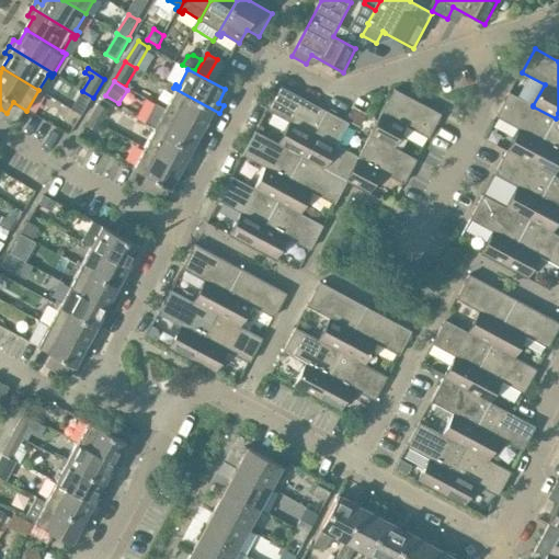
[(278,145),(303,157),(327,112),(281,87),(269,111),(291,123),(280,145),(278,145)]
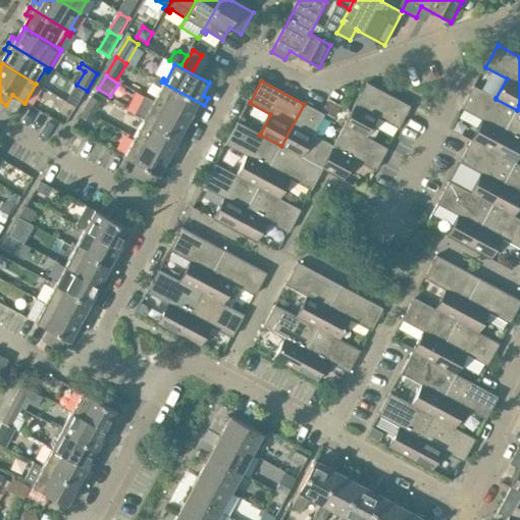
[(163,87),(155,102),(190,120),(196,109),(201,111),(204,105),(161,82),(159,85),(163,87)]
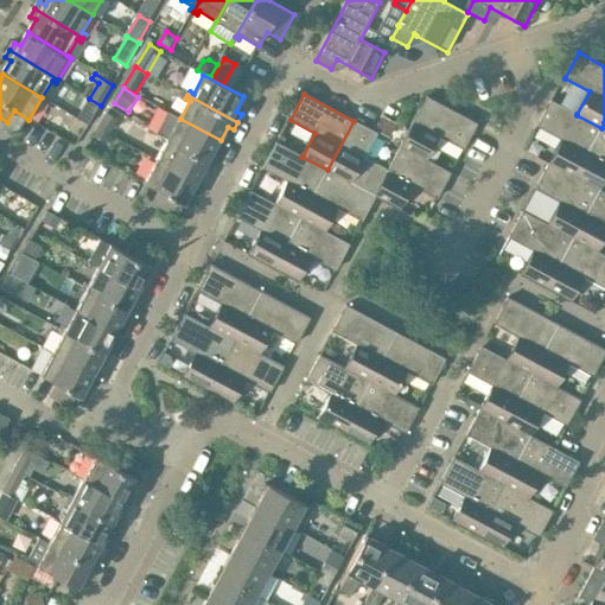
[(428,97),(401,147),(427,161),(427,160),(440,138),(464,151),(478,125),(428,97)]
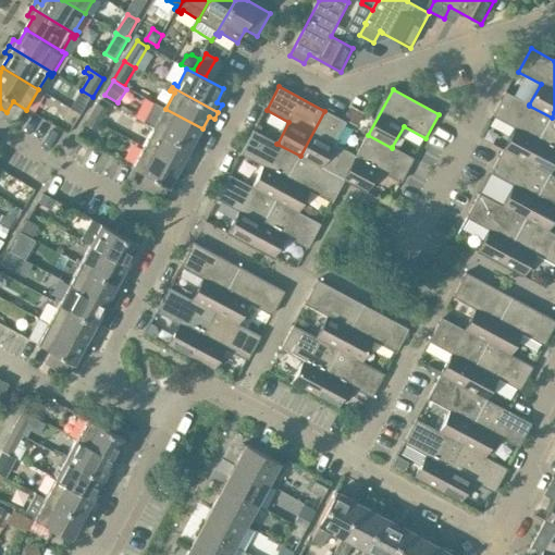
[(77,98),(75,102),(86,109),(88,105),(93,97),(82,90),(77,98)]
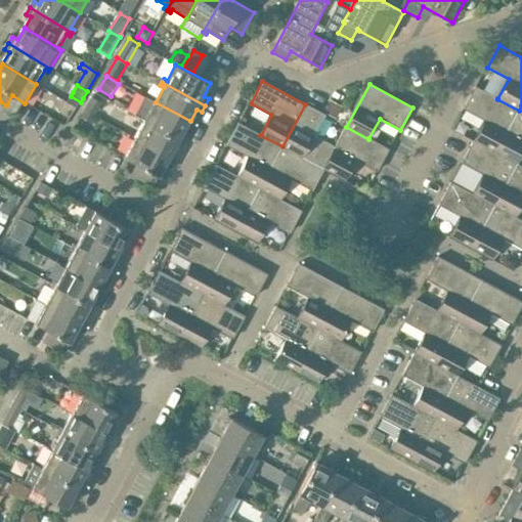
[(496,153),(519,111),(497,99),(497,98),(477,87),(465,110),(486,121),(475,141),(496,153)]
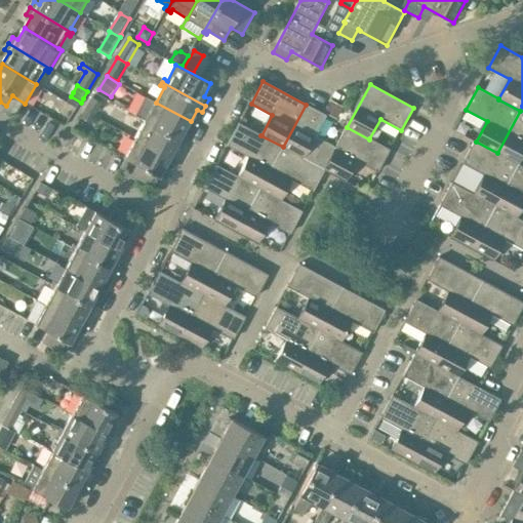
[(136,116),(143,119),(186,143),(189,135),(185,132),(191,121),(156,103),(147,97),(136,116)]
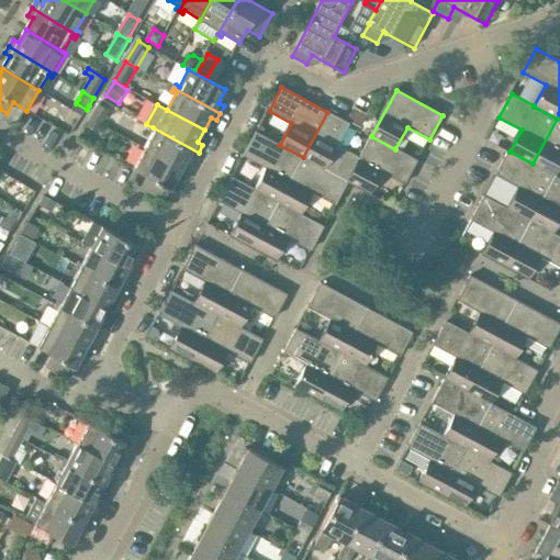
[(99,108),(91,120),(101,125),(109,113),(99,108)]
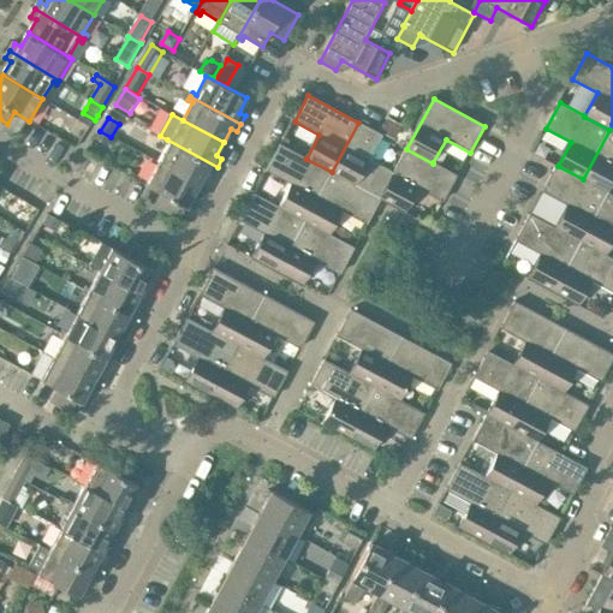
[(332,172),(381,200),(394,173),(370,161),(384,136),(358,123),(332,172)]
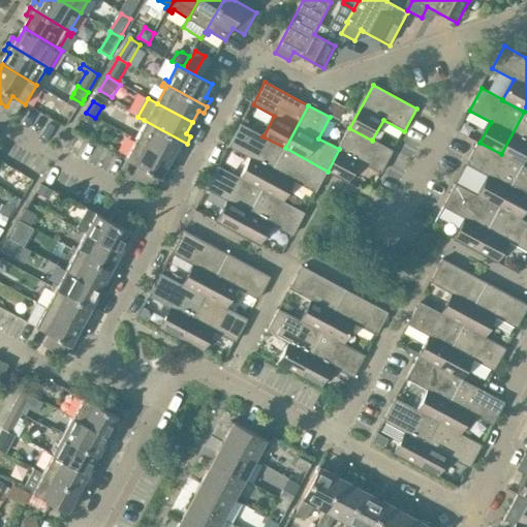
[(526,113),(524,112),(501,154),(522,165),(523,165),(526,158),(526,113)]
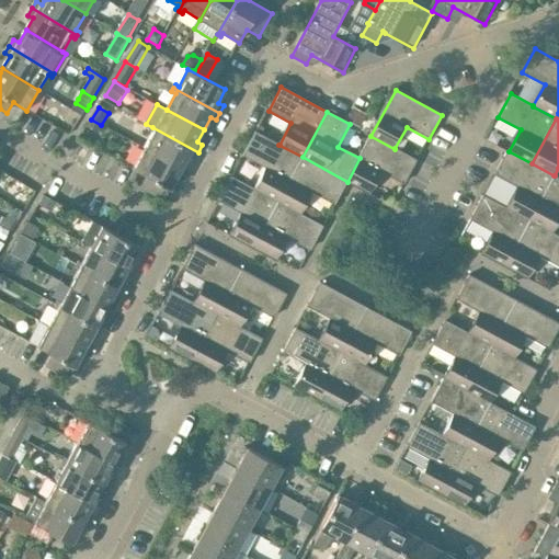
[(101,125),(91,120),(88,125),(98,130),(101,125)]
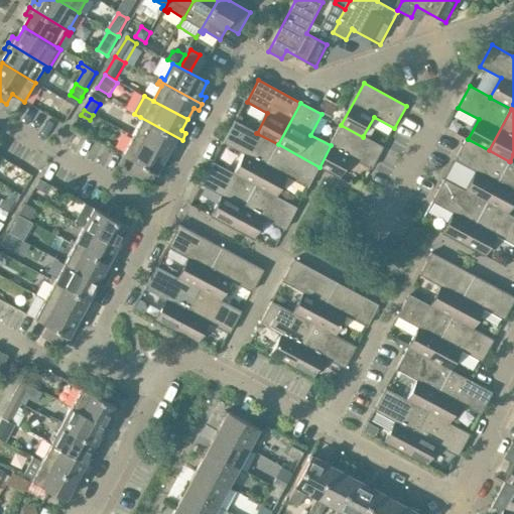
[(141,122),(133,137),(167,155),(174,144),(178,146),(182,140),(140,117),(138,120),(141,122)]
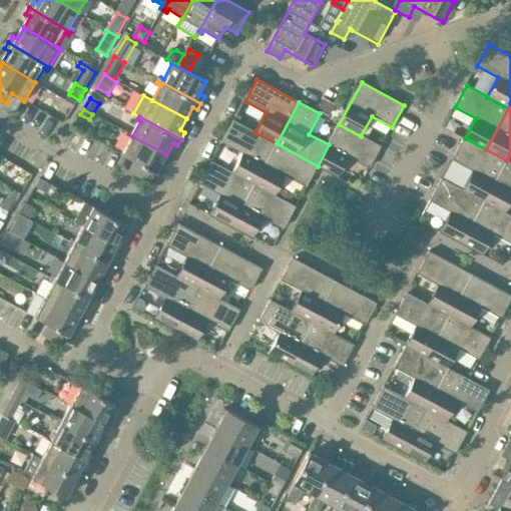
[(232,173),(253,185),(277,143),(254,132),(256,132),(234,121),(222,142),(243,153),(232,173)]
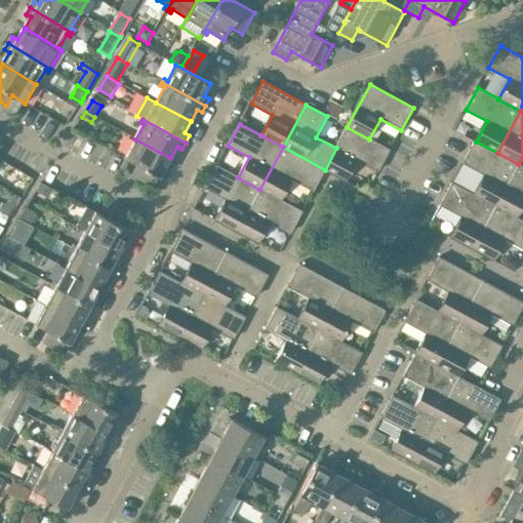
[(347,127),(336,148),(325,170),(347,182),(358,161),(378,172),(391,150),(369,138),(369,139),(347,127)]
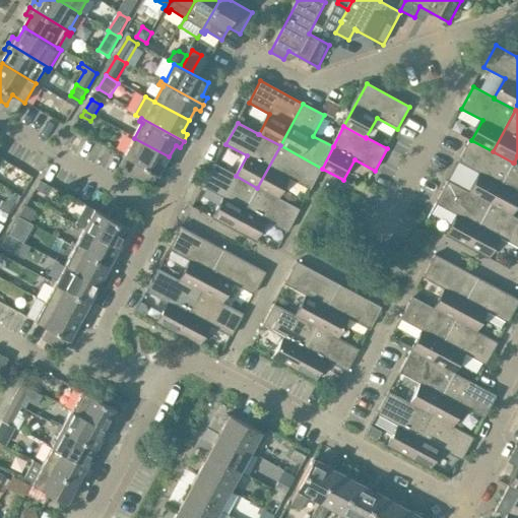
[(169,156),(134,138),(124,157),(137,164),(131,175),(153,186),(169,156)]
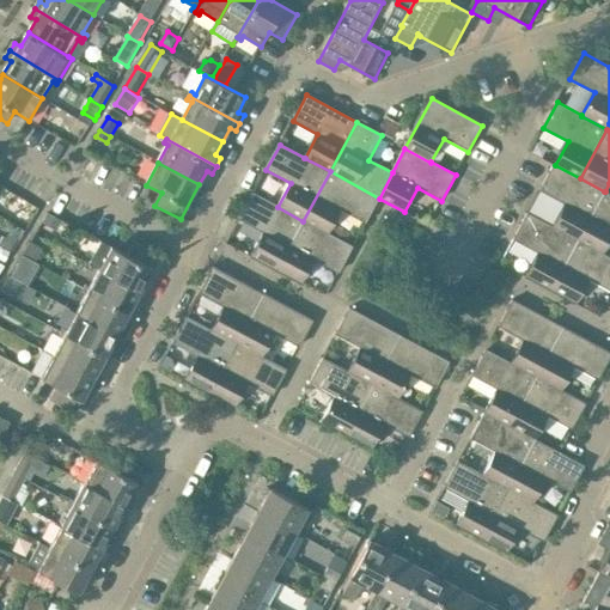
[(604,191),(580,178),(555,165),(541,190),(566,203),(553,227),(578,242),(604,191)]
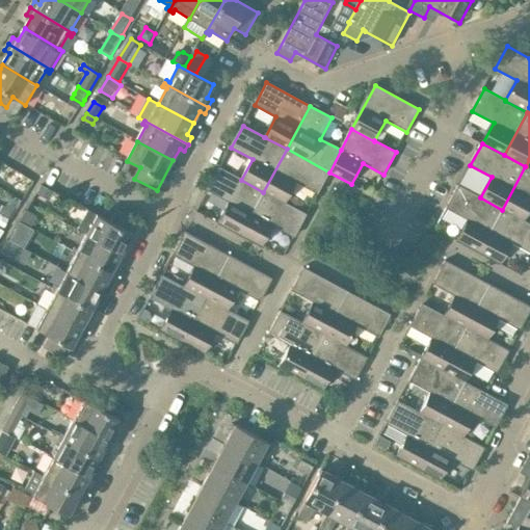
[(318,194),(329,173),(287,149),(263,192),(286,204),(296,183),(318,194)]
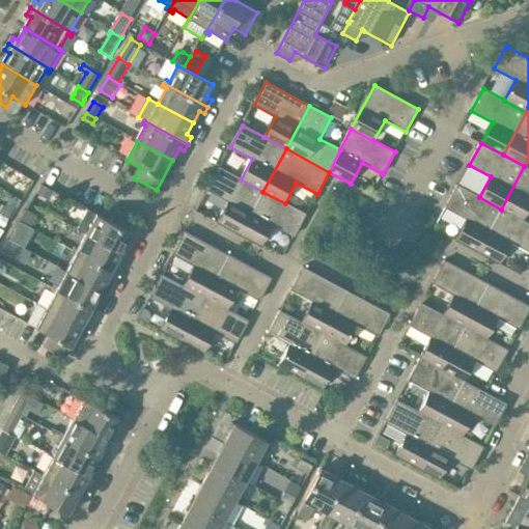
[(524,166),(501,210),(523,221),(524,221),(528,211),(528,168),(525,166),(524,166)]
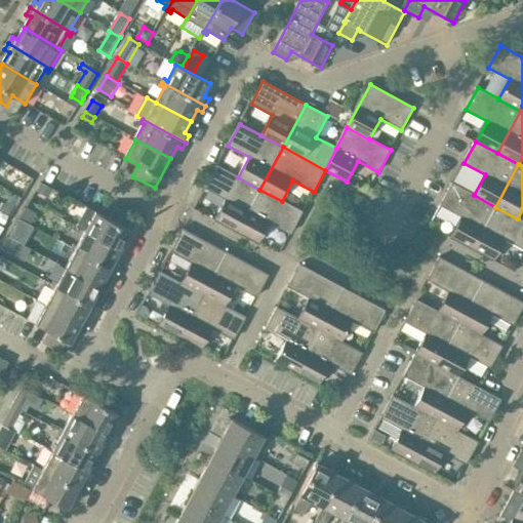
[(238,177),(217,166),(205,188),(227,199),(215,220),(237,232),(259,190),(238,177)]
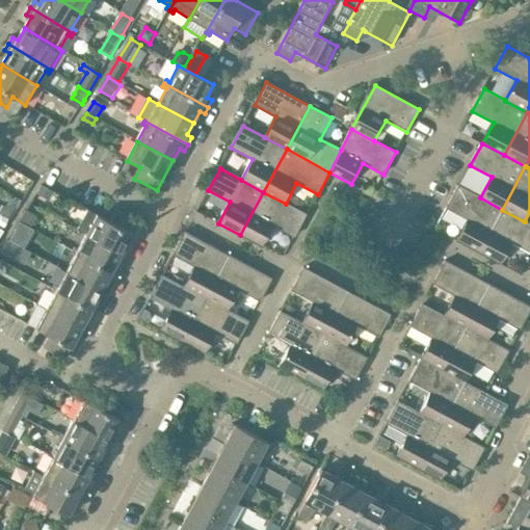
[(54,193),(42,186),(37,194),(50,201),(54,193)]
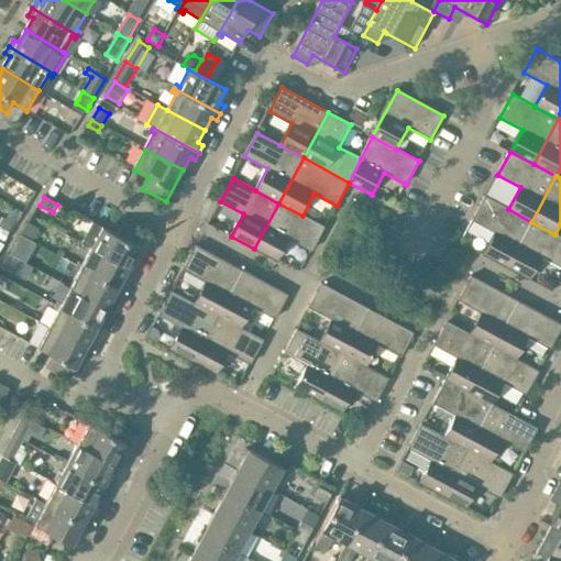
[(507,268),(531,222),(508,209),(486,197),(473,220),(496,233),(484,255),(507,268)]
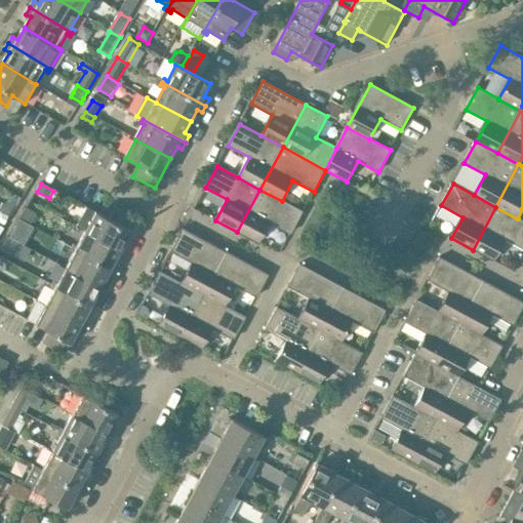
[(303,212),(282,201),(259,190),(237,232),(258,244),(270,223),(291,234),(303,212)]
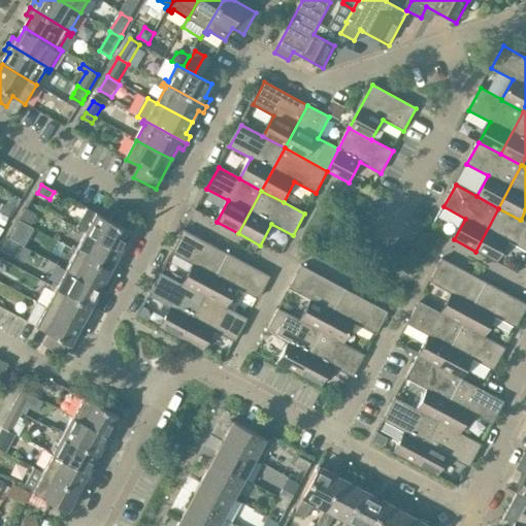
[(6,204),(1,211),(10,218),(14,209),(6,204)]
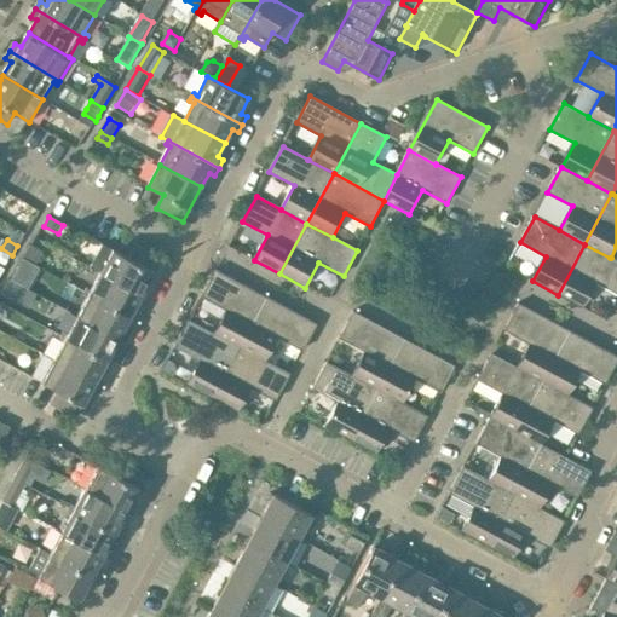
[(610,258),(584,244),(558,295),(583,309),(597,283),(616,294),(616,260),(611,258),(610,258)]
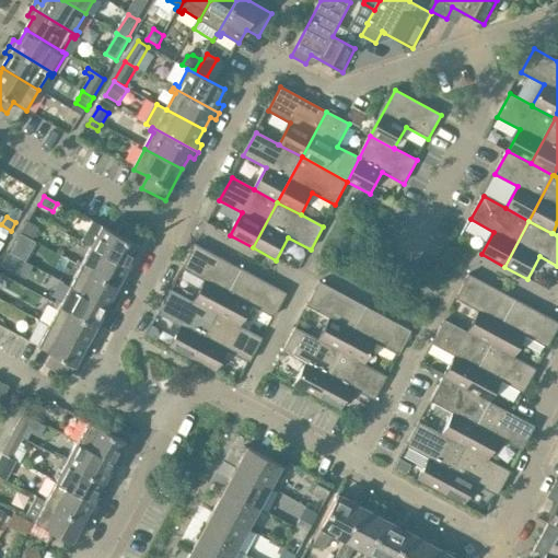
[(22,235),(33,241),(39,229),(28,222),(22,235)]
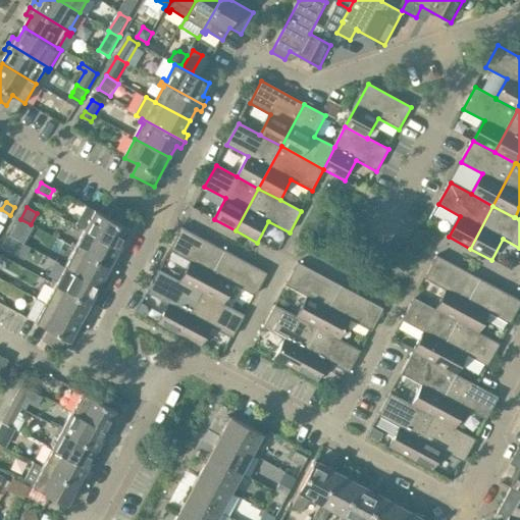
[(86,230),(120,249),(137,219),(115,208),(109,218),(87,207),(76,225),(86,230)]
